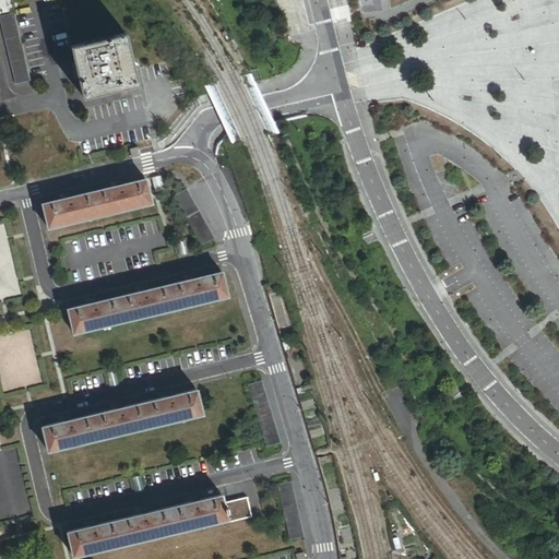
[(0,0),(0,13),(11,11),(8,0),(0,0)]
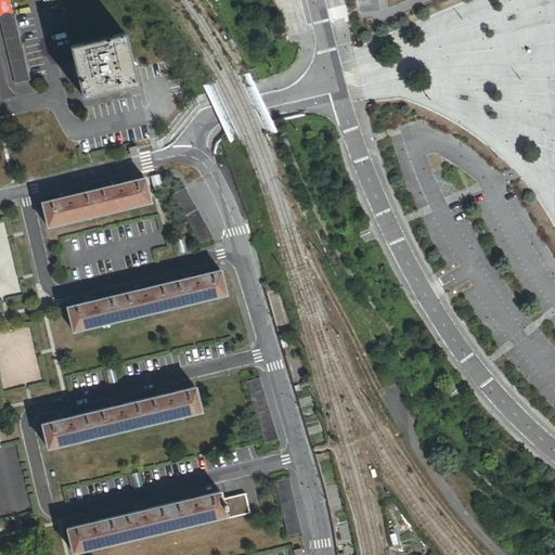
[(13,13),(0,16),(0,22),(15,84),(29,80),(13,13)]
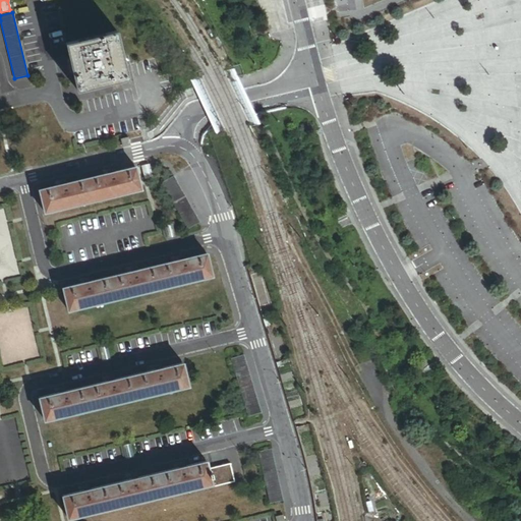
[(117,31),(66,44),(69,57),(73,75),(77,91),(101,84),(106,83),(128,77),(117,31)]
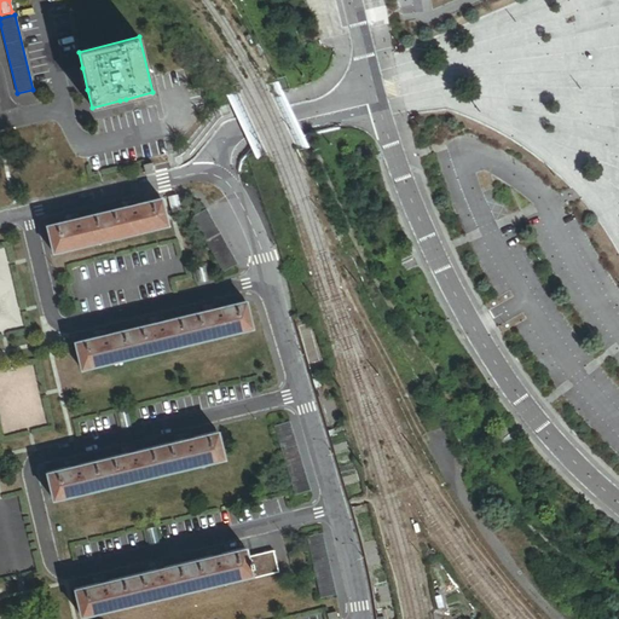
[(79,91),(87,90),(82,68),(74,70),(79,91)]
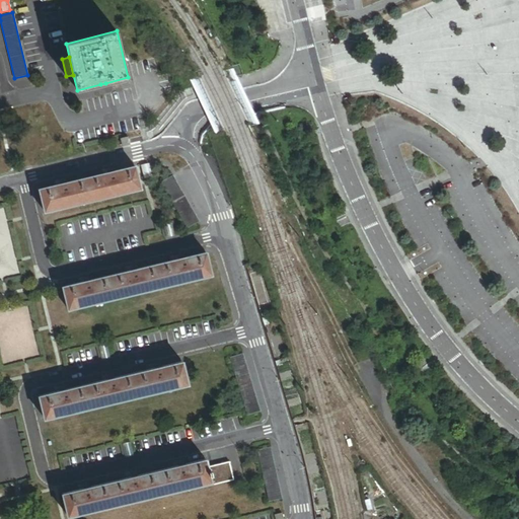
[(122,139),(123,146),(130,144),(129,138),(122,139)]
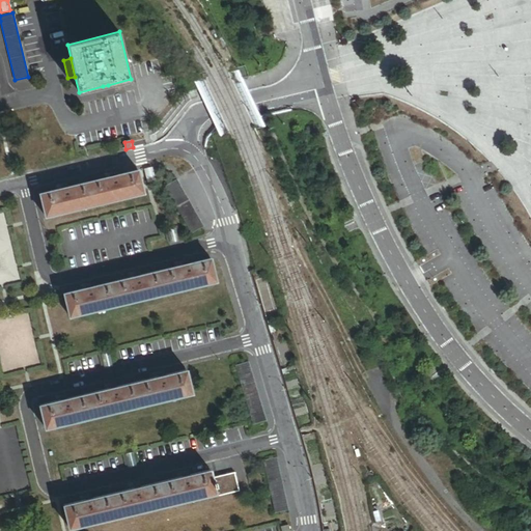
[(144,193),(138,170),(40,194),(46,216),(144,193)]
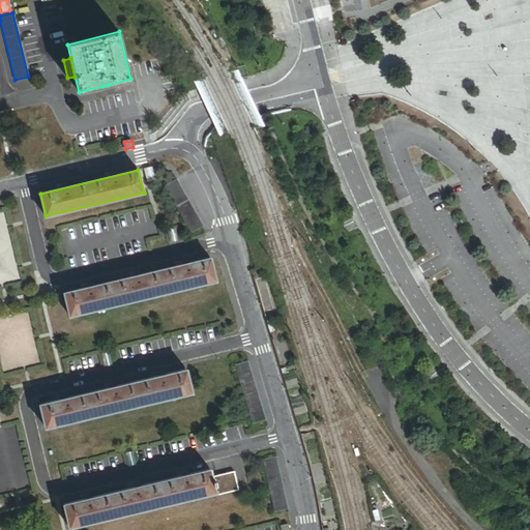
[(203,226),(177,179),(165,186),(190,233),(203,226)]
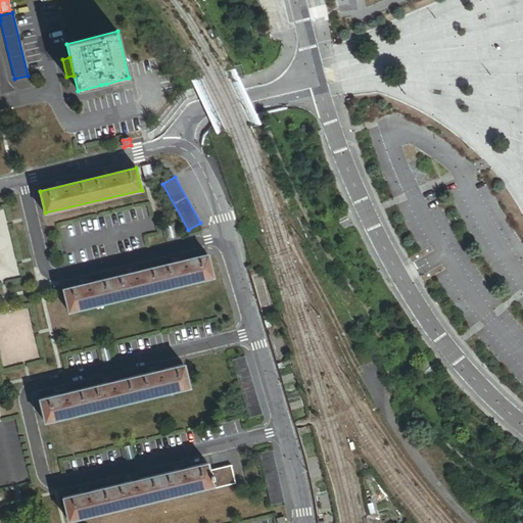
[(207,254),(63,289),(68,312),(212,277),(207,254)]
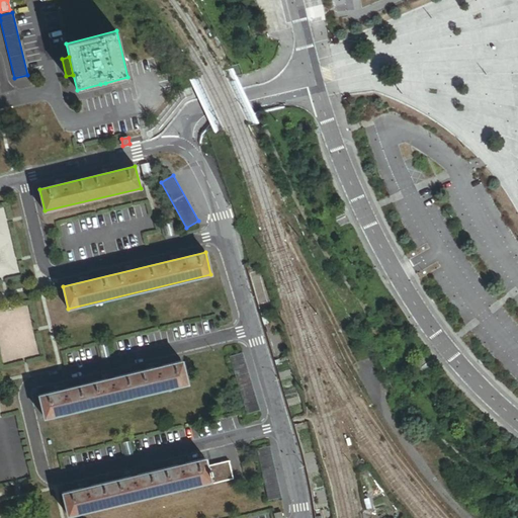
[(259,410),(242,351),(230,355),(247,413),(259,410)]
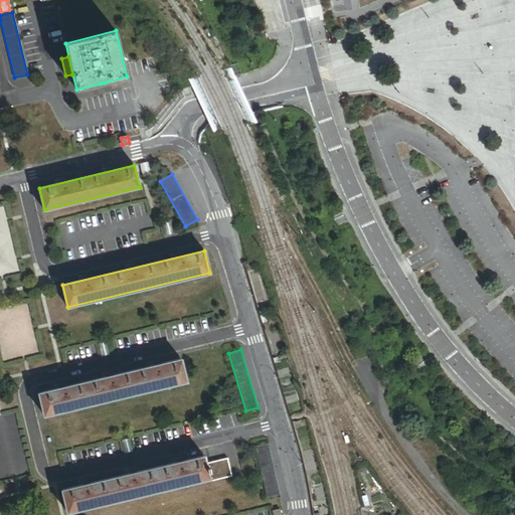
[(39,393),(44,414),(186,381),(181,359),(39,393)]
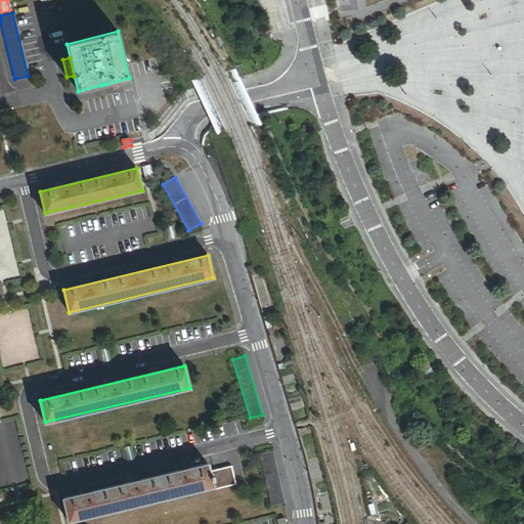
[(286,506),(272,451),(260,454),(273,509),(286,506)]
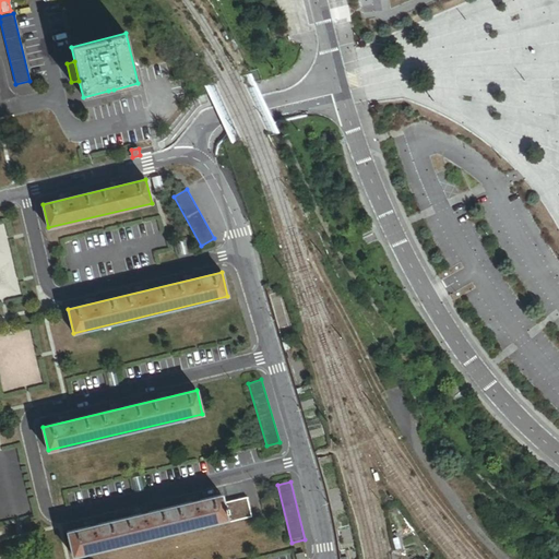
[(222,496),(68,532),(73,556),(227,519),(223,503),(222,496)]
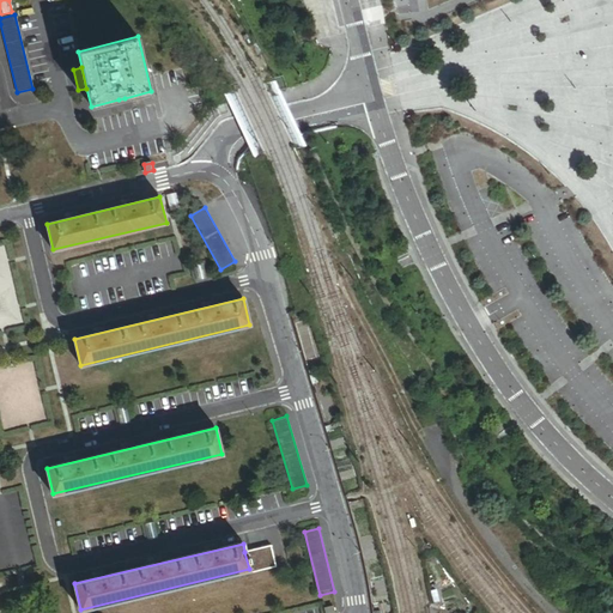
[(271,545),(244,552),(249,569),(250,569),(252,572),(277,566),(271,545)]
